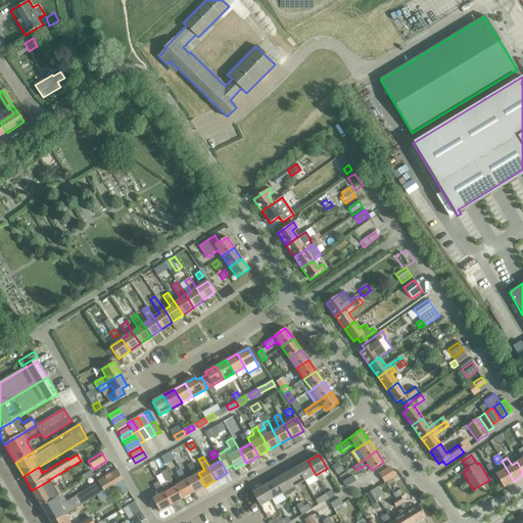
[(316,475),(307,461),(296,467),(304,481),(306,484),(307,486),(319,480),(316,475)]
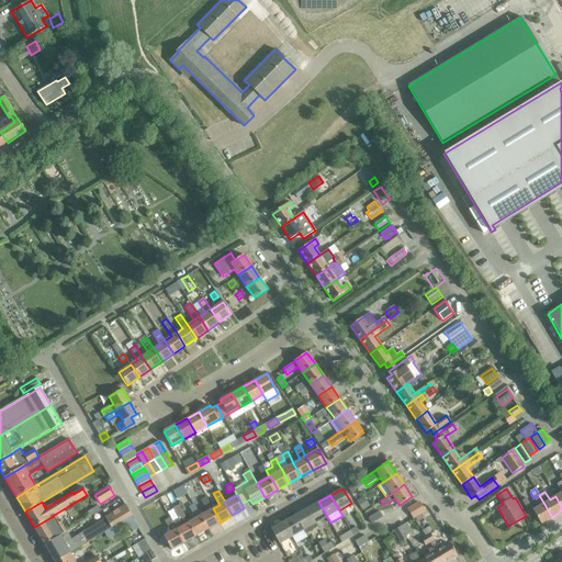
[(552,517),(539,495),(534,498),(539,506),(532,510),(541,524),(552,517)]
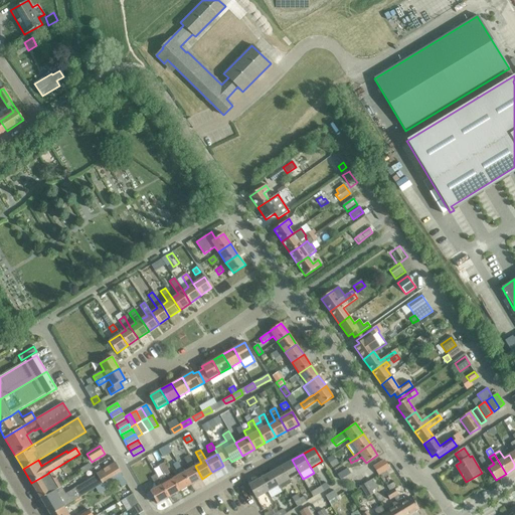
[(333,455),(326,460),(332,468),(339,464),(333,455)]
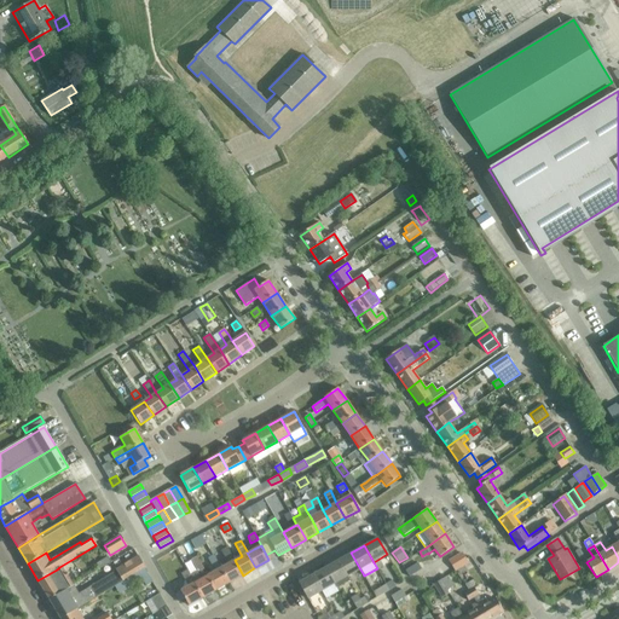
[(229,563),(221,568),(229,583),(243,576),(235,560),(227,548),(221,551),(229,563)]
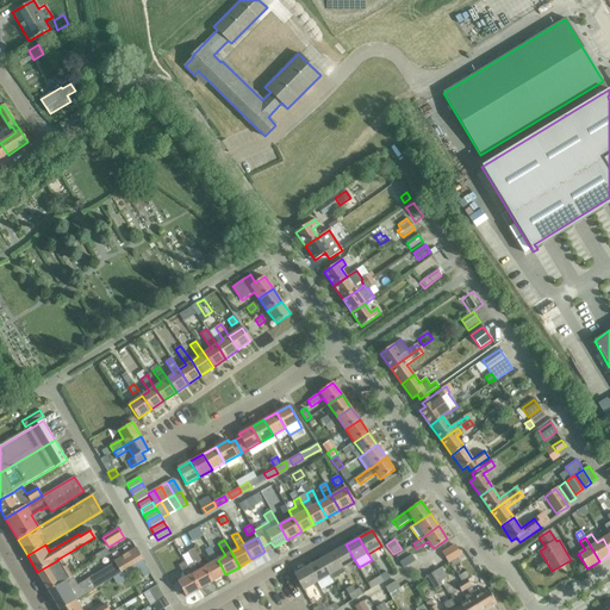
[(355,561),(346,545),(334,552),(342,568),(355,561)]
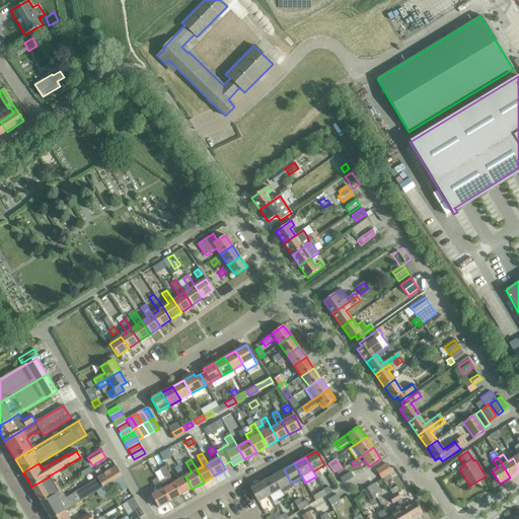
[(376,470),(381,478),(392,472),(387,464),(376,470)]
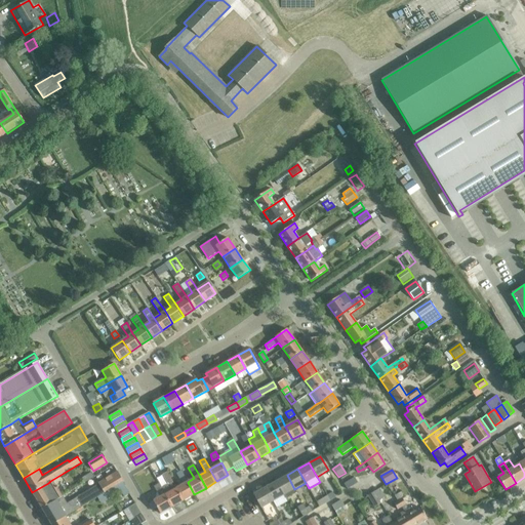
[(61,497),(42,509),(51,524),(66,516),(66,517),(98,496),(123,482),(117,471),(98,483),(98,484),(67,502),(63,496),(61,497)]
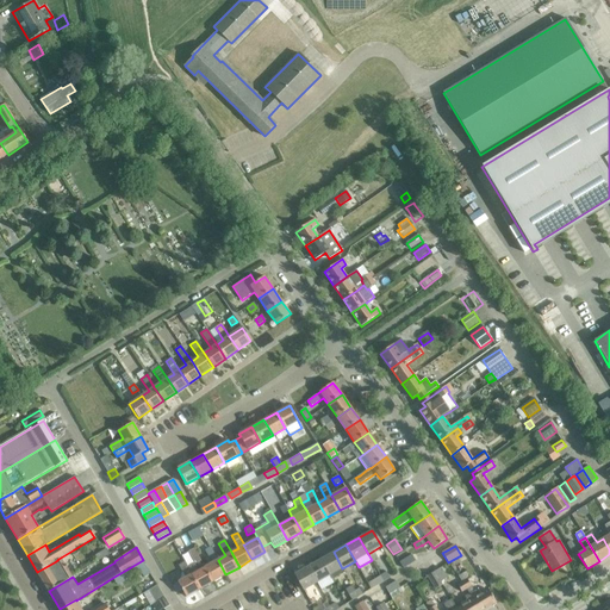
[(211,547),(205,551),(212,562),(205,567),(212,582),(225,574),(218,560),(211,547)]
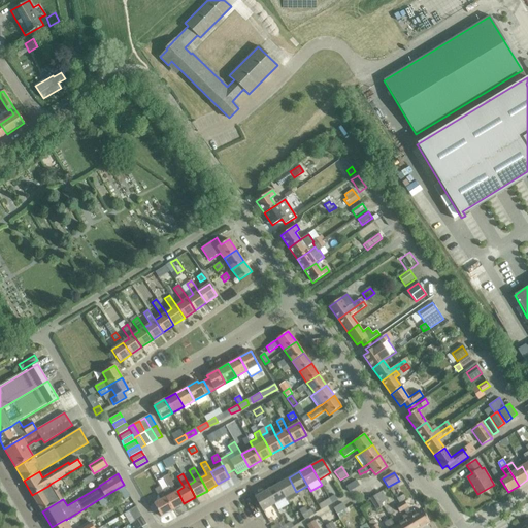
[(168,474),(163,477),(166,483),(169,488),(163,492),(166,497),(173,509),(184,503),(177,491),(174,486),(171,480),(168,474)]
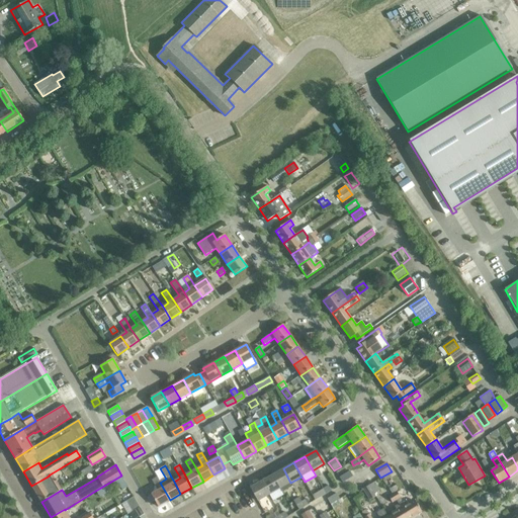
[(90,466),(81,471),(83,477),(93,470),(90,466)]
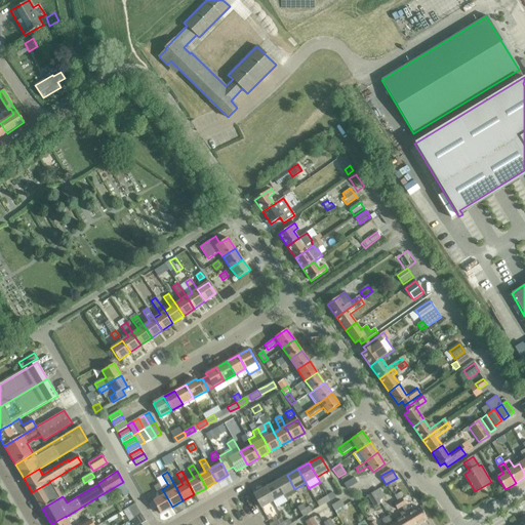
[(294,489),(287,475),(276,481),(285,498),(296,492),(294,489)]
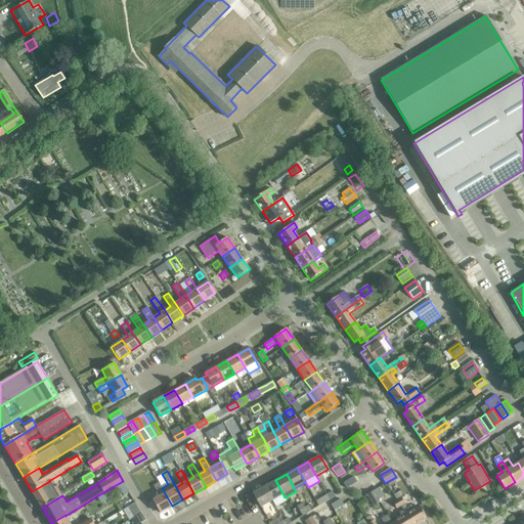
[(353,476),(343,483),(347,488),(357,481),(353,476)]
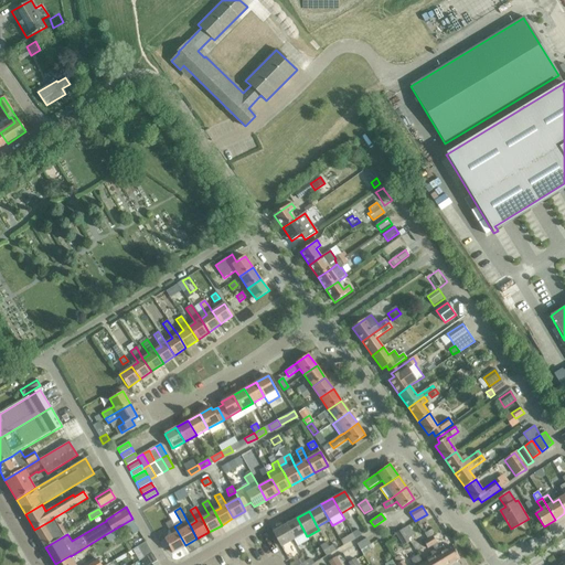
[(54,518),(52,520),(34,530),(45,547),(65,535),(54,518)]
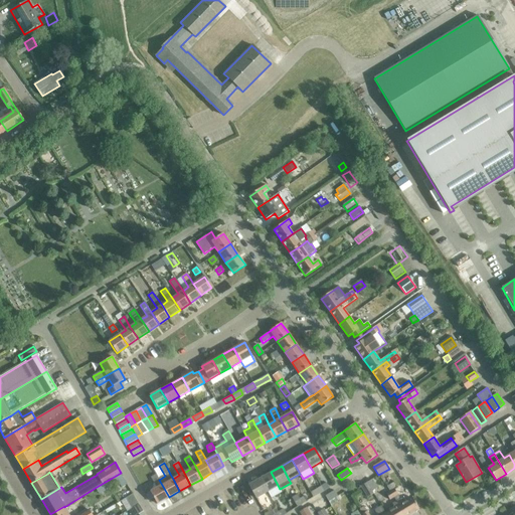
[(271,472),(260,478),(267,492),(271,498),(282,492),(280,489),(271,472)]
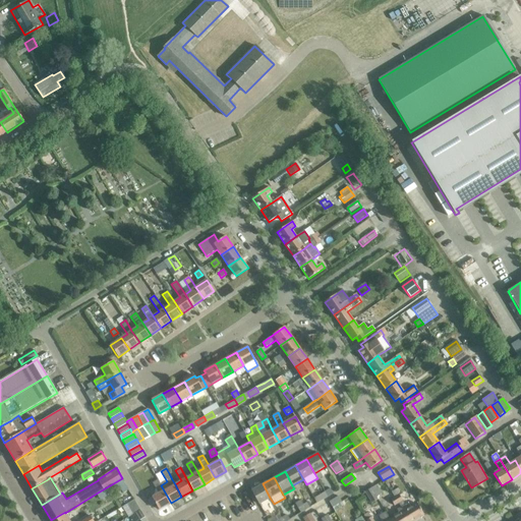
[(122,478),(98,493),(101,498),(109,494),(110,495),(126,484),(122,478)]
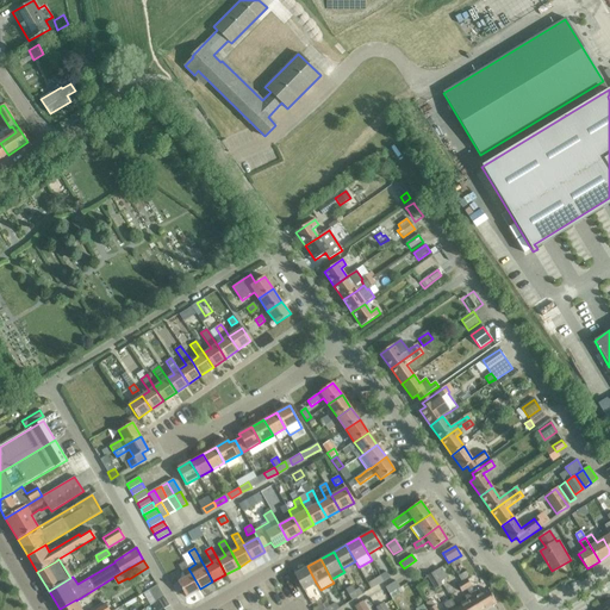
[(186,578),(178,583),(186,597),(200,589),(192,574),(188,568),(185,562),(179,565),(186,578)]
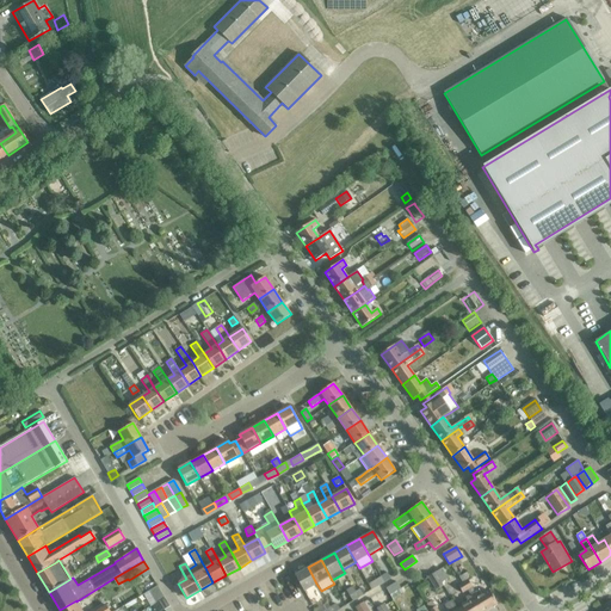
[(316,584),(308,567),(295,575),(303,591),(316,584)]
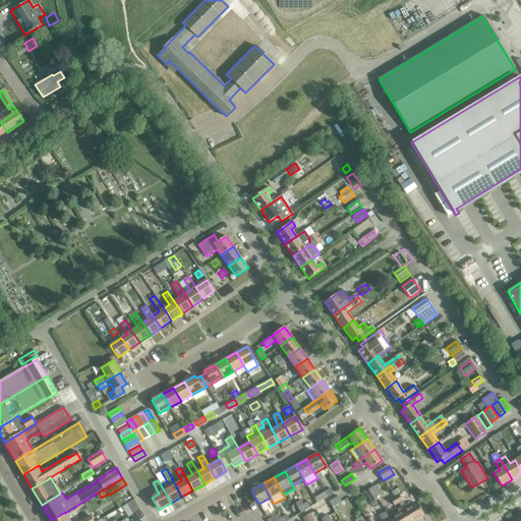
[(377,485),(371,488),(377,497),(382,494),(377,485)]
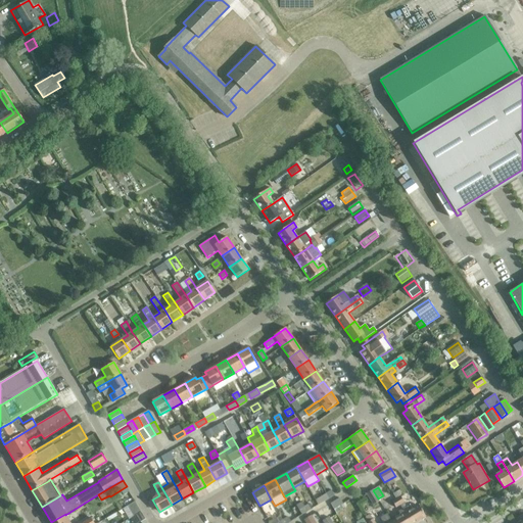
[(378,498),(373,490),(367,493),(373,505),(379,502),(378,498)]
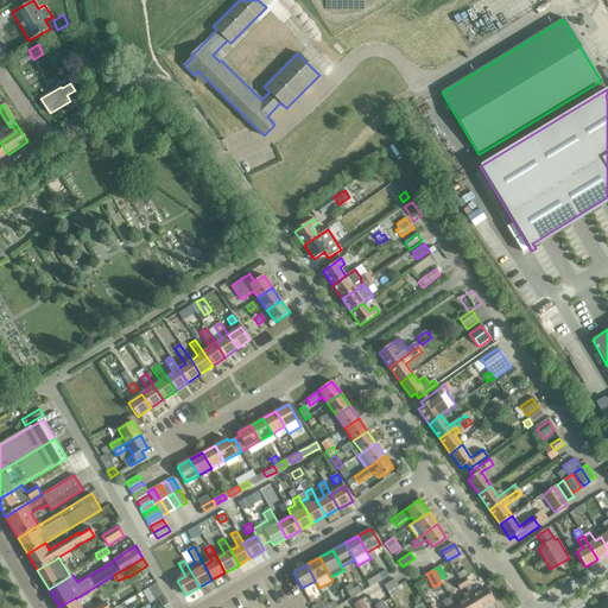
[(382,578),(379,574),(373,577),(366,581),(369,587),(382,578)]
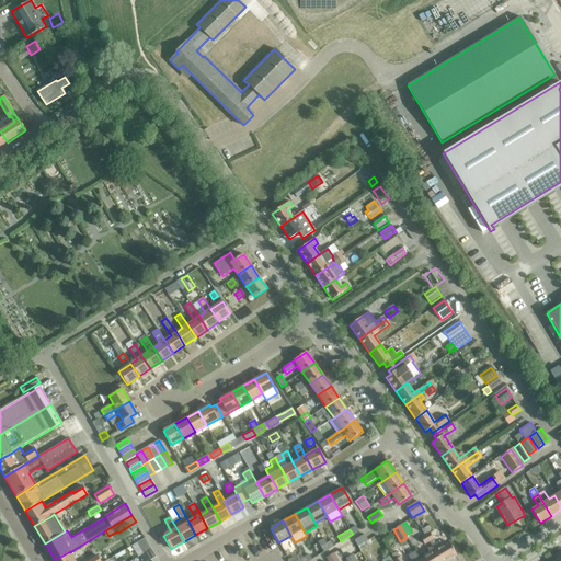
[(425,535),(428,542),(432,547),(436,554),(439,560),(444,560),(456,554),(449,542),(443,547),(439,542),(436,544),(430,533),(425,535)]
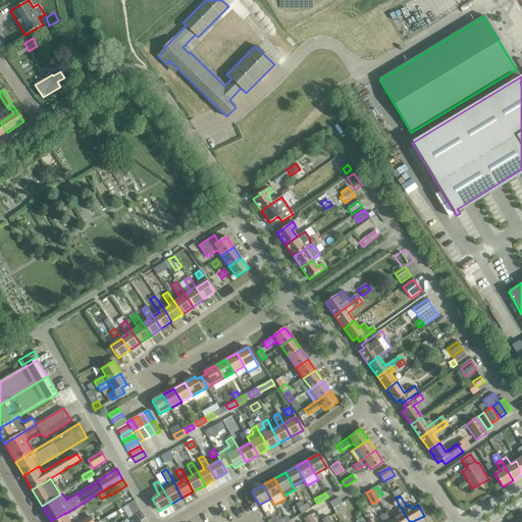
[(332,509),(342,503),(338,497),(329,503),(332,509)]
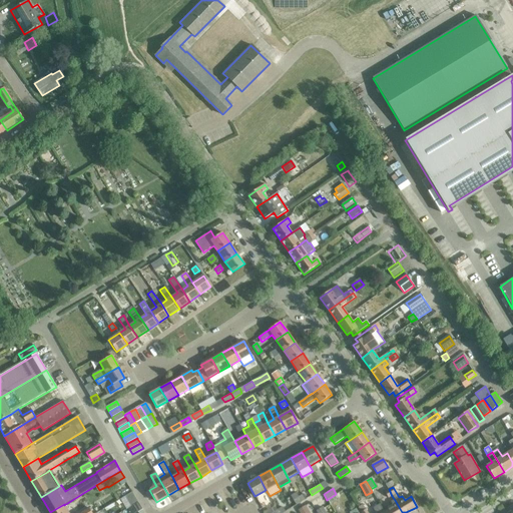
[(125,496),(131,506),(134,505),(138,502),(132,492),(125,496)]
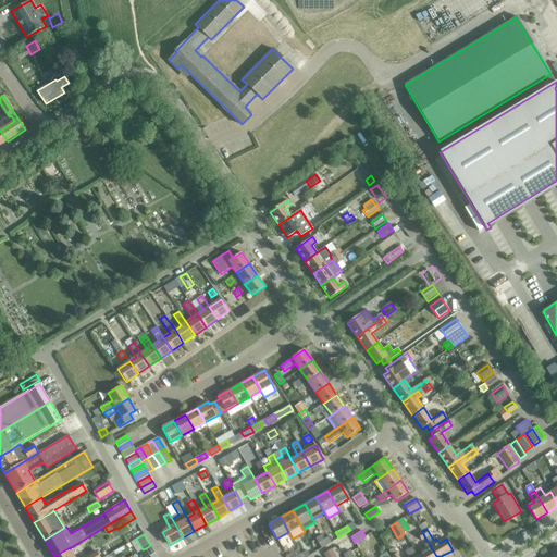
[(455,546),(459,543),(456,537),(450,541),(455,546)]
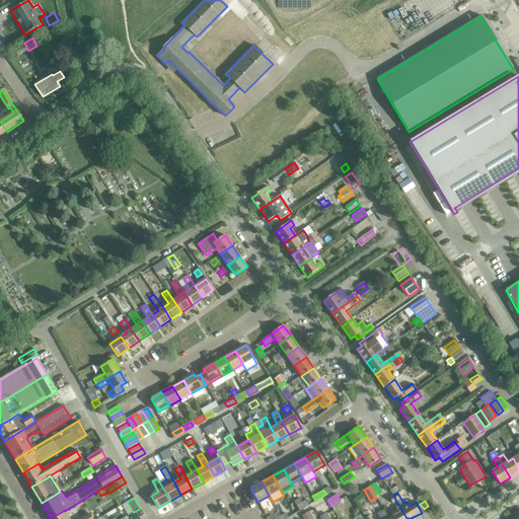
[(398,512),(389,518),(406,518),(403,513),(399,506),(395,508),(398,512)]
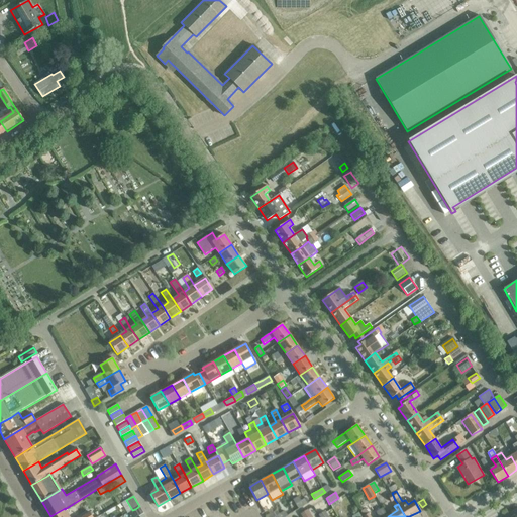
[(139,506),(135,509),(139,516),(143,513),(139,506)]
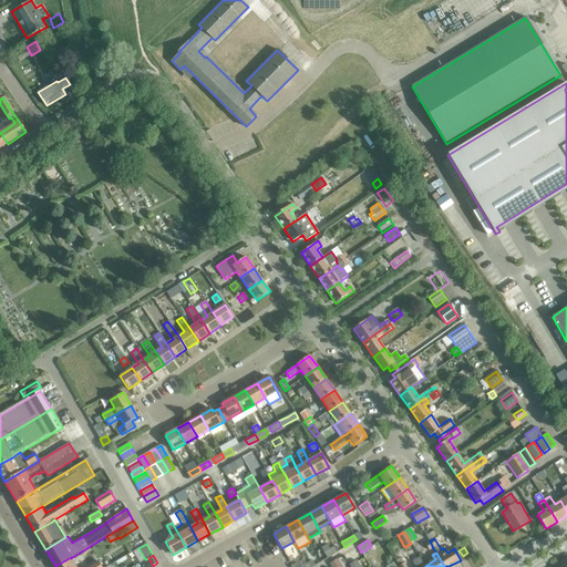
[(71,557),(55,566),(102,566),(99,562),(89,566),(75,566),(71,558),(71,557)]
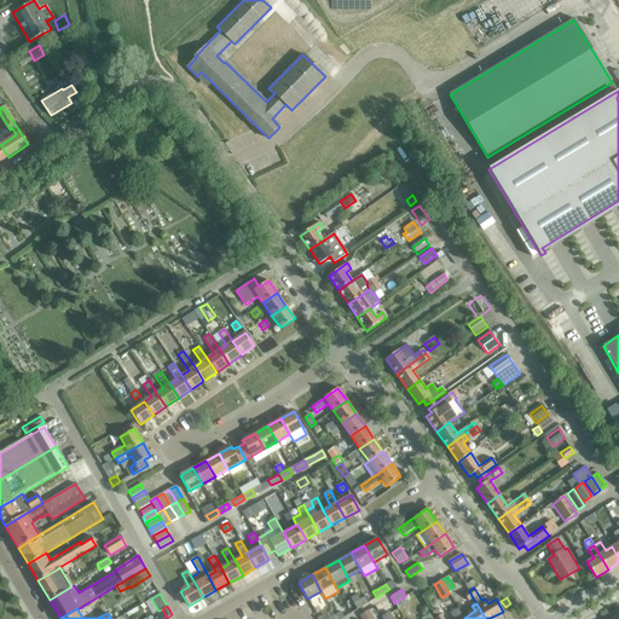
[(464,618),(458,608),(450,613),(453,618),(443,618),(438,609),(432,612),(435,618),(464,618)]
